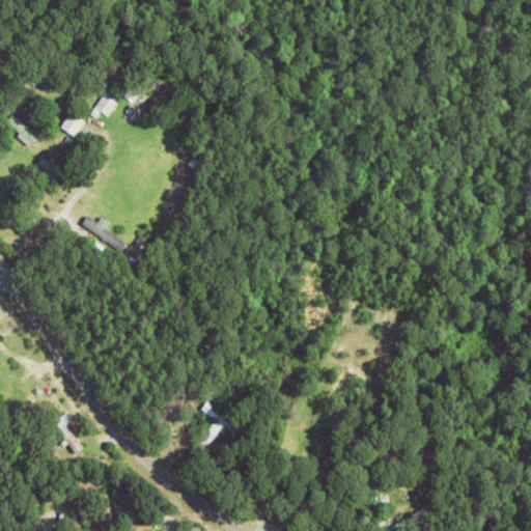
[(0,57),(10,61),(0,88),(0,57)]
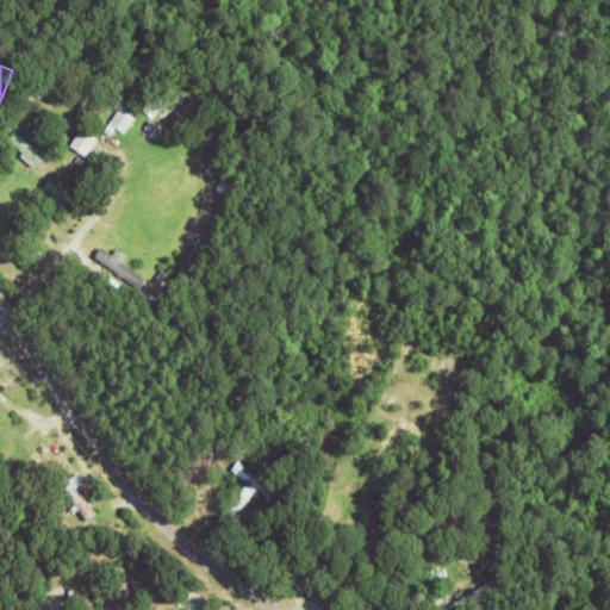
[(83,76),(88,70),(95,75),(101,67),(109,73),(99,87),(83,76)]
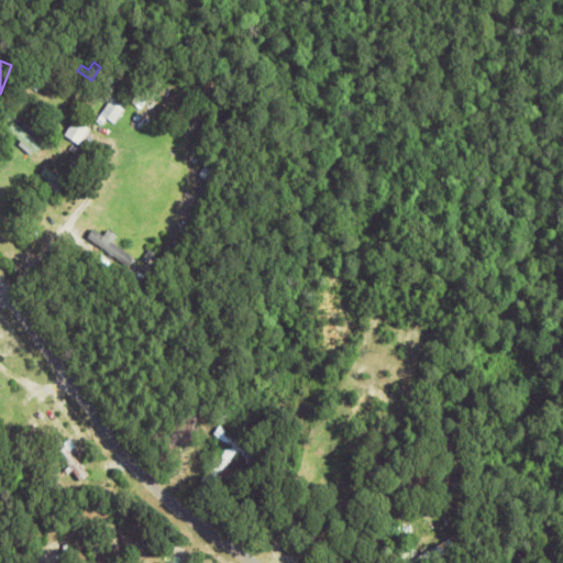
[(150,86),(156,81),(166,92),(159,98),(150,86)]
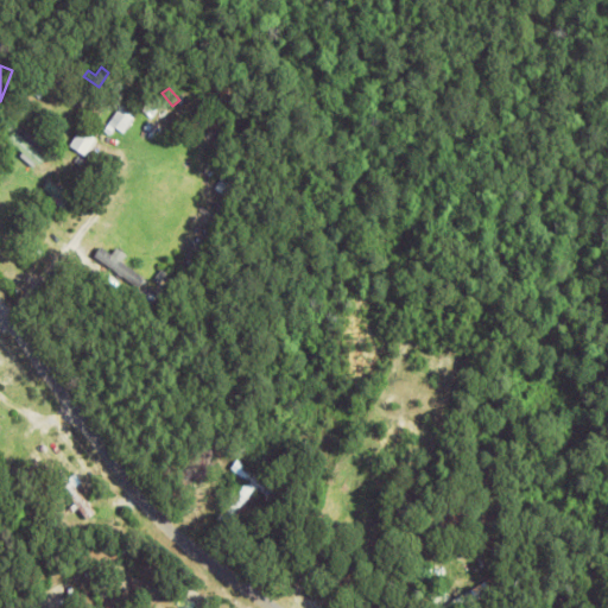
[(111,124),(127,99),(135,105),(131,112),(138,116),(126,134),(111,124)]
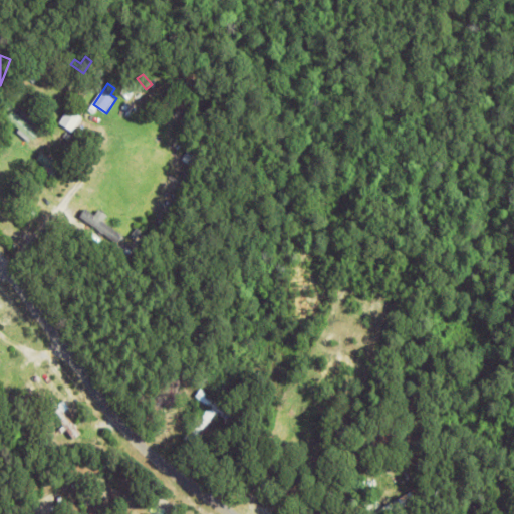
[(12,97),(19,87),(26,91),(19,102),(12,97)]
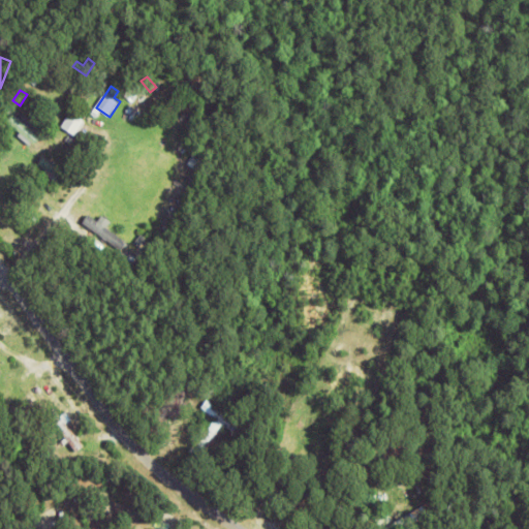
[(21,112),(31,119),(35,114),(45,121),(40,127),(41,128),(36,134),(41,138),(36,145),(34,144),(31,147),(19,136),(21,133),(8,123),(13,116),(16,117),(17,115),(16,114),(19,110),(21,112)]
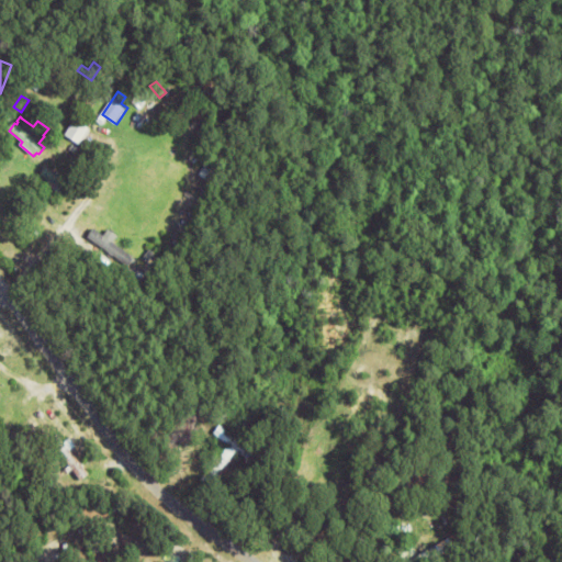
[(82,160),(92,145),(103,153),(93,167),(82,160)]
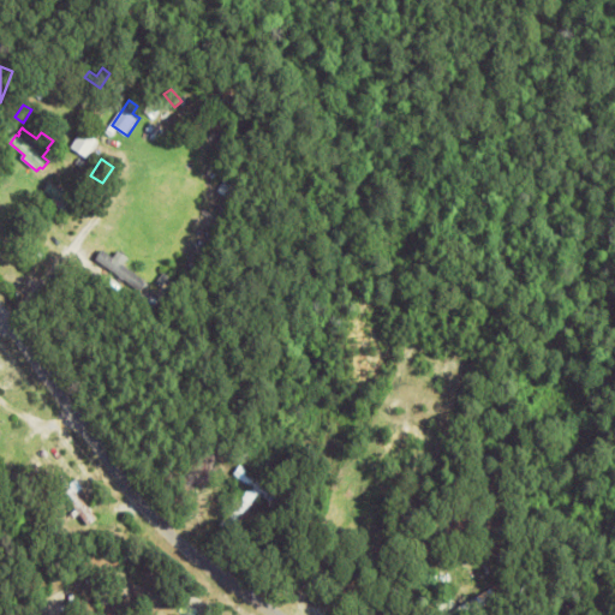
[(219,191),(228,178),(239,187),(231,199),(219,191)]
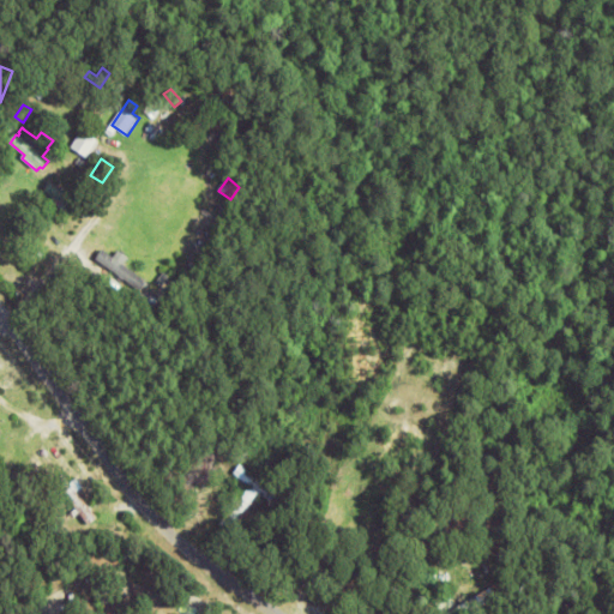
[(127,266),(133,254),(122,248),(119,254),(104,247),(96,262),(139,284),(144,275),(127,266)]
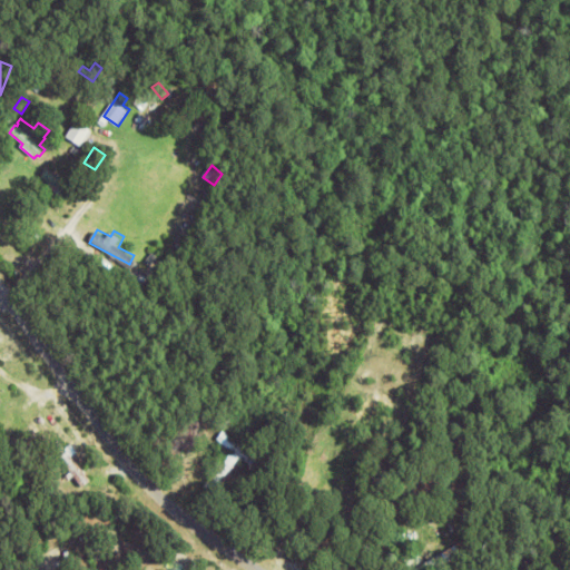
[(0,383),(0,363),(16,383),(6,391),(0,383)]
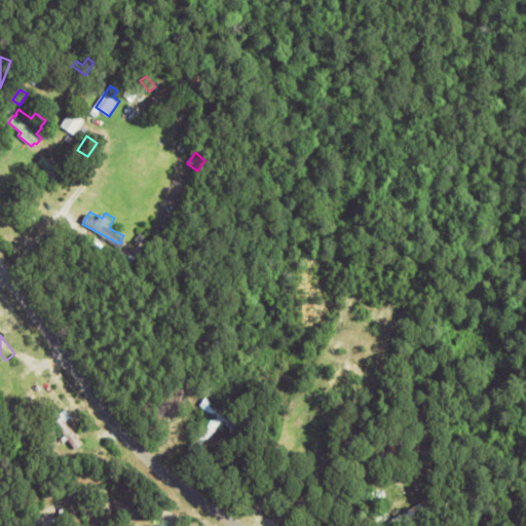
[(7,404),(12,401),(21,413),(15,416),(7,404)]
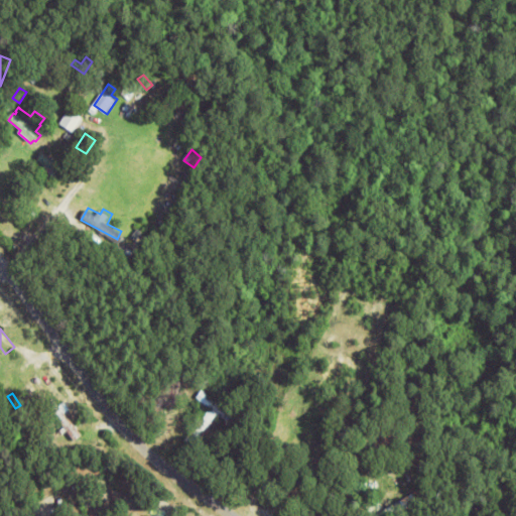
[(66,402),(72,410),(67,414),(84,435),(76,441),(69,432),(63,436),(60,431),(65,428),(46,405),(54,399),(60,406),(66,402)]
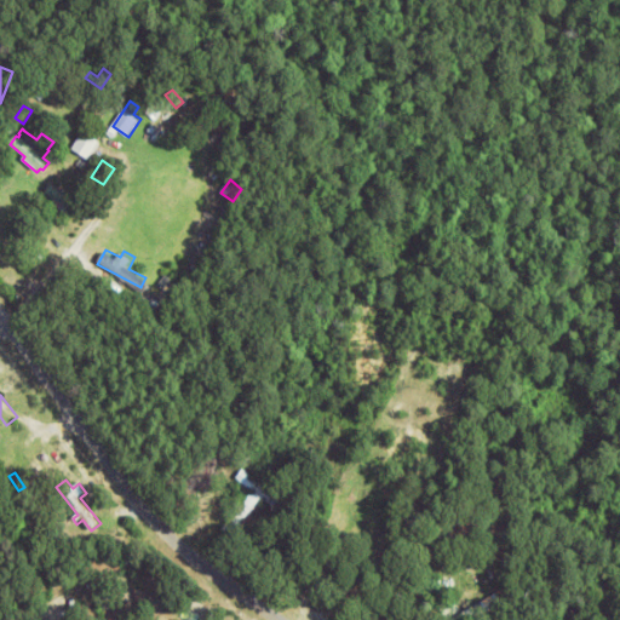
[(281,497),(256,480),(247,493),(273,509),(281,497)]
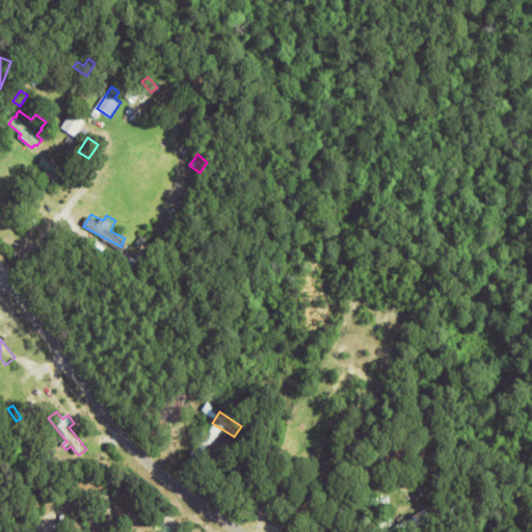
[(190,455),(217,423),(225,429),(198,461),(190,455)]
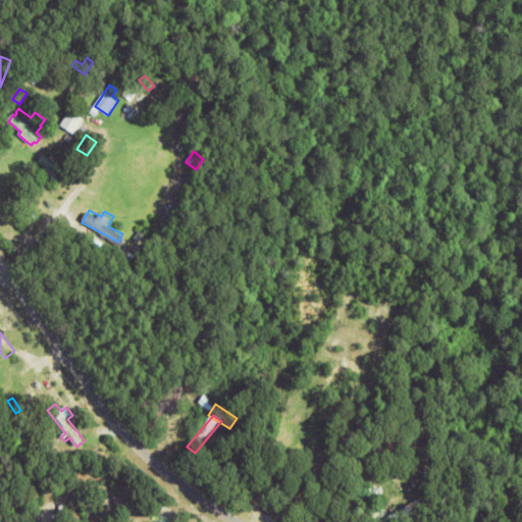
[(383,482),(384,485),(375,488),(374,487),(369,488),(367,483),(372,481),(371,479),(378,476),(379,477),(385,474),(387,480),(383,482)]
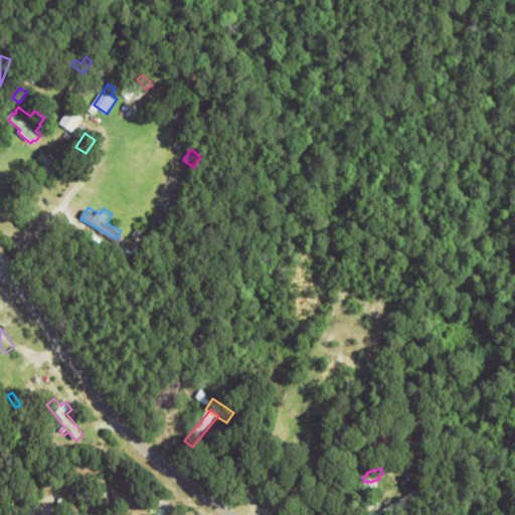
[(372,514),(411,494),(416,503),(394,514),(372,514)]
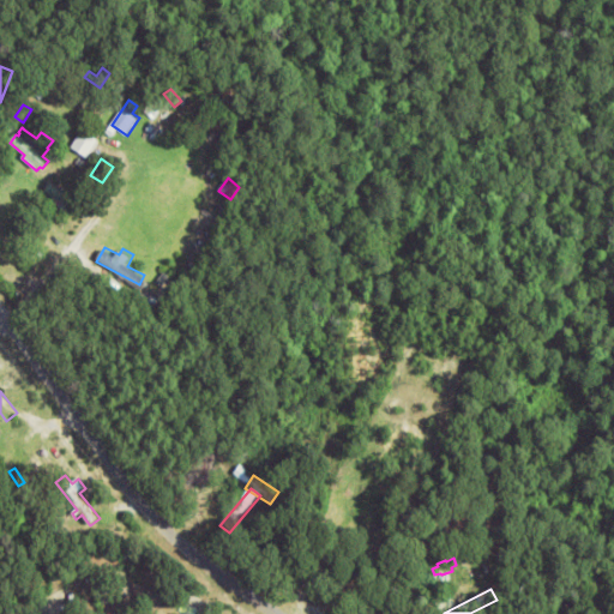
[(443,613),(435,602),(449,594),(457,606),(443,613)]
